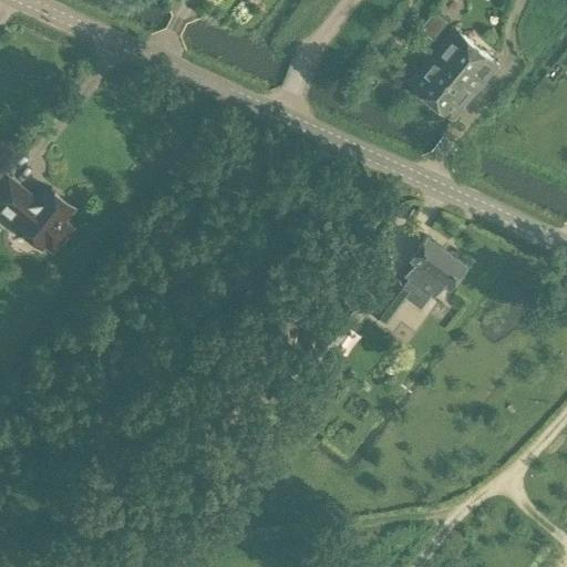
[(433,43),(447,20),(433,10),(418,34),(433,43)]
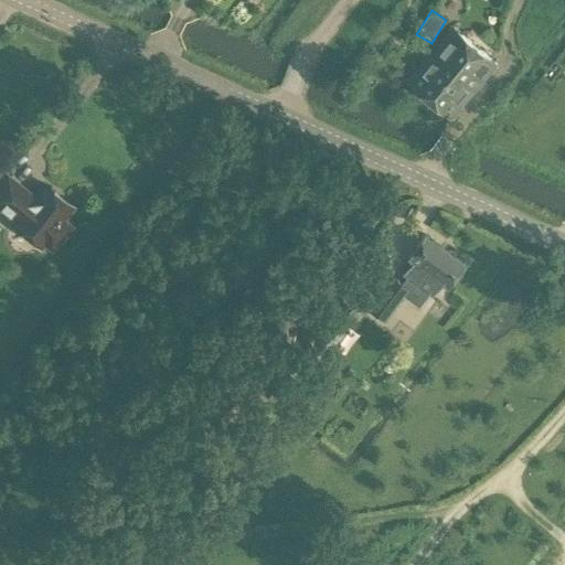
[(455,25),(430,53),(460,78),(470,68),(484,81),(499,63),(455,25)]
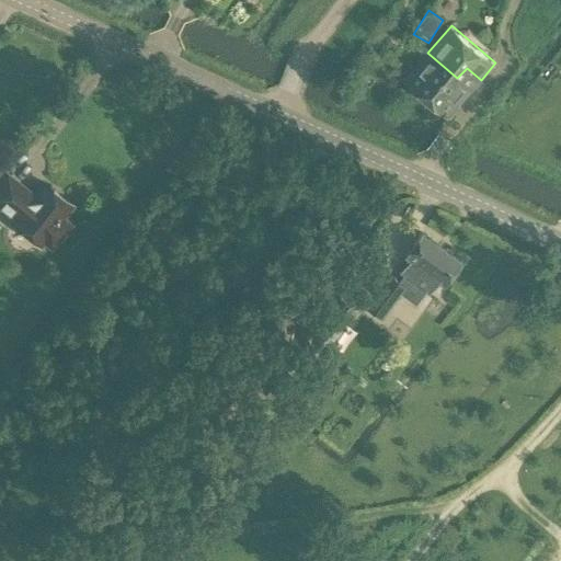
[(457,78),(427,53),(404,80),(449,117),(481,80),(467,68),(457,78)]
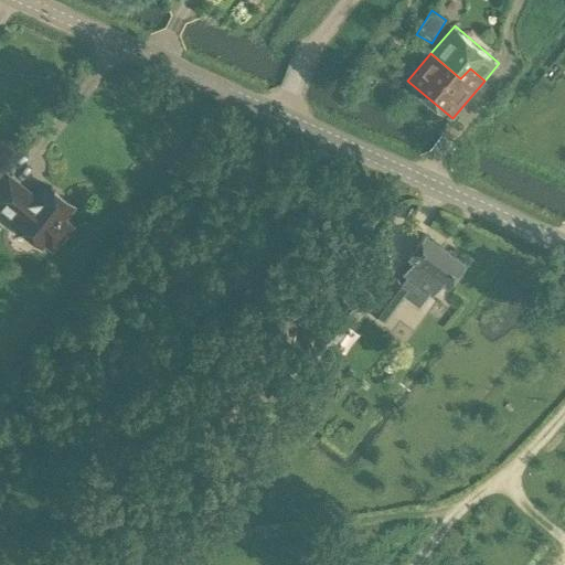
[(269,149),(266,156),(274,159),(277,152),(269,149)]
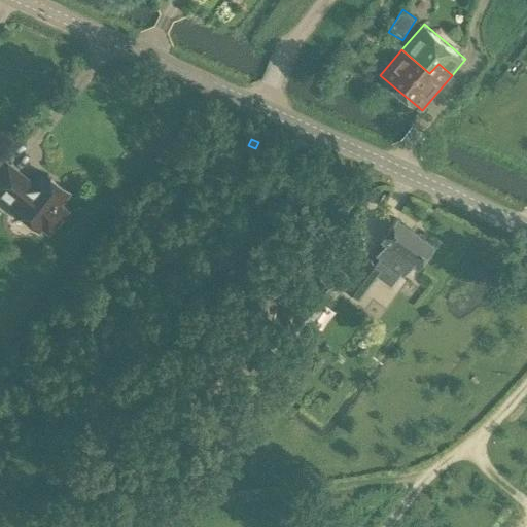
[(7,163),(0,171),(0,196),(10,205),(8,209),(38,233),(41,230),(47,235),(67,210),(59,204),(68,192),(40,170),(31,182),(7,163)]
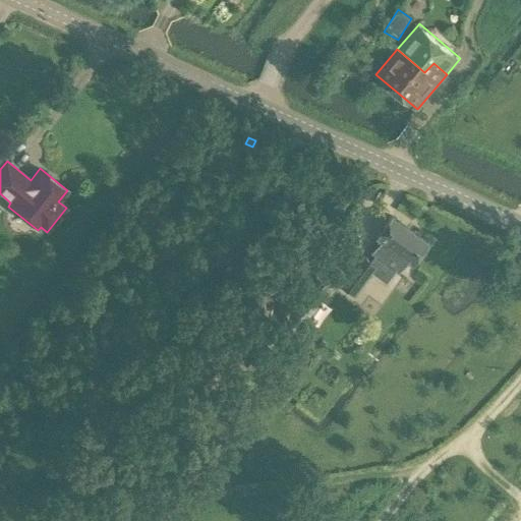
[(428,242),(391,215),(374,237),(380,241),(371,253),(373,255),(368,263),(361,256),(345,278),(359,289),(370,274),(386,285),(396,272),(398,274),(406,262),(411,266),(428,242)]
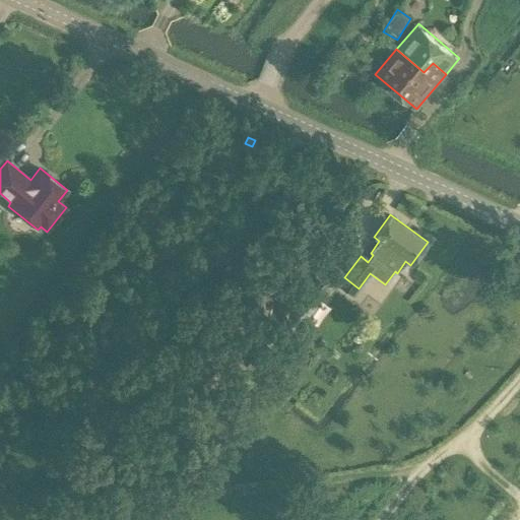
[(289,307),(306,319),(329,286),(313,274),(289,307)]
